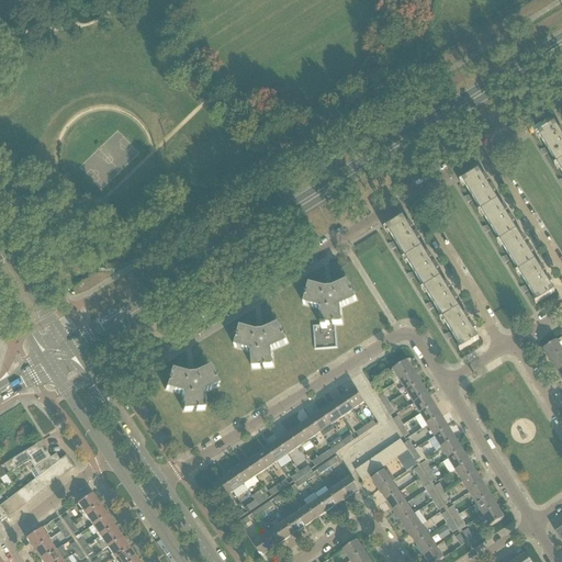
[(549,153),(557,166),(561,163),(561,135),(555,124),(538,135),(547,148),(542,150),(546,156),(549,153)]
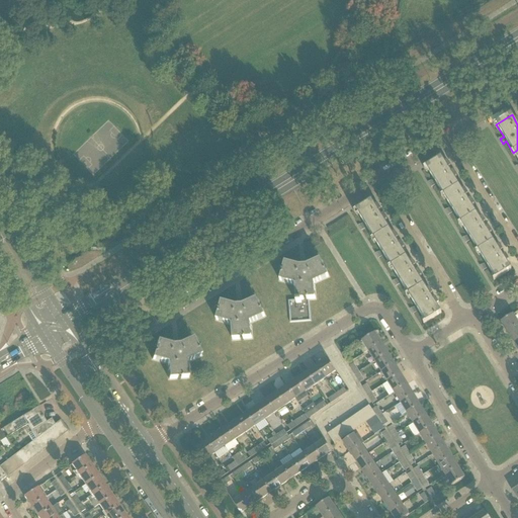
[(436,185),(443,196),(459,186),(452,175),(454,173),(451,169),(449,170),(441,158),(426,168),(433,180),(430,182),(433,186),(436,185)]
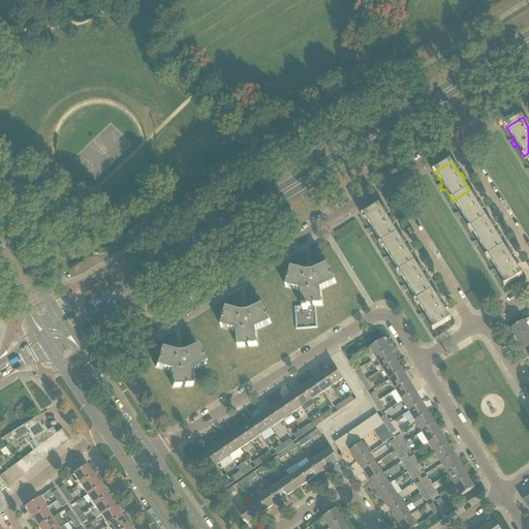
[(463,217),(470,228),(487,219),(479,207),(481,206),(478,200),(476,203),(469,190),(453,200),(460,212),(457,214),(460,219),(463,217)]
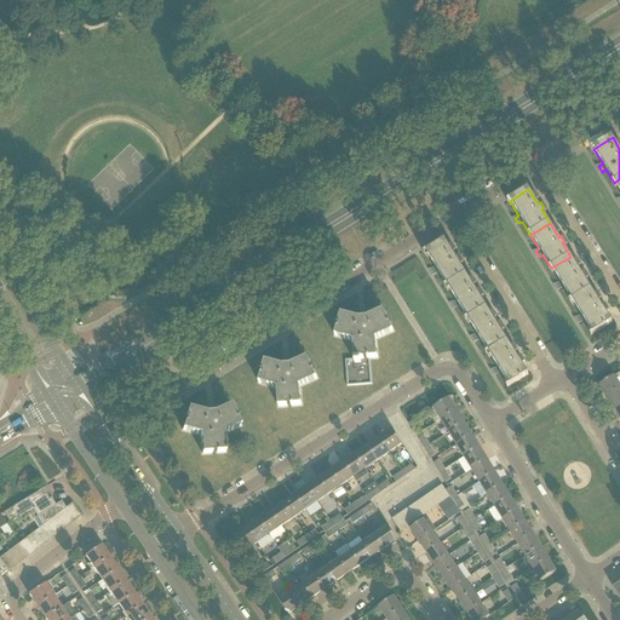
[(438,273),(447,286),(466,275),(458,260),(460,259),(457,253),(454,256),(445,241),(426,252),(435,267),(431,269),(435,275),(438,273)]
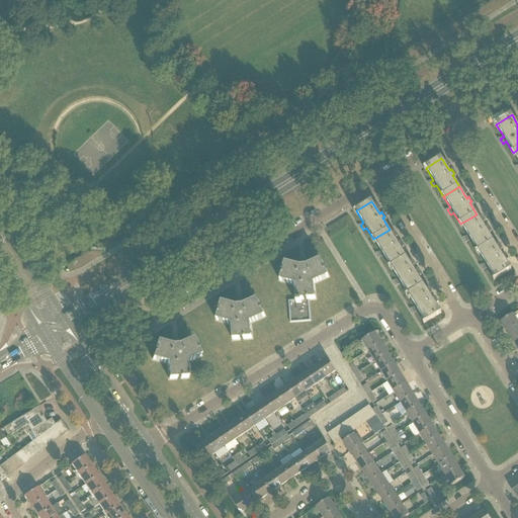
[(470,240),(478,252),(494,242),(487,231),(489,229),(486,225),(484,226),(477,214),(460,224),(467,236),(464,238),(467,242),(470,240)]
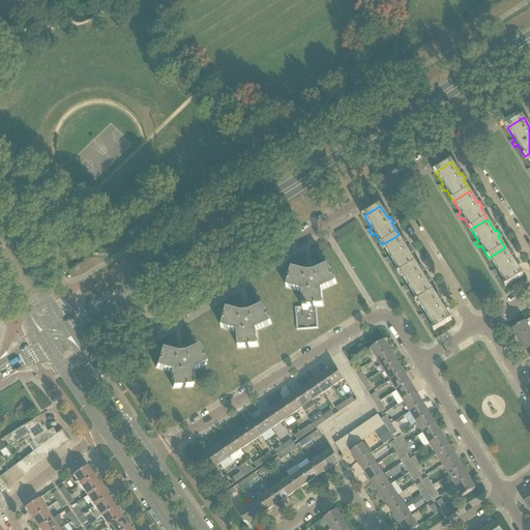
[(392,261),(400,273),(416,263),(409,252),(411,251),(408,245),(406,246),(399,235),(382,244),(389,257),(386,259),(389,263),(392,261)]
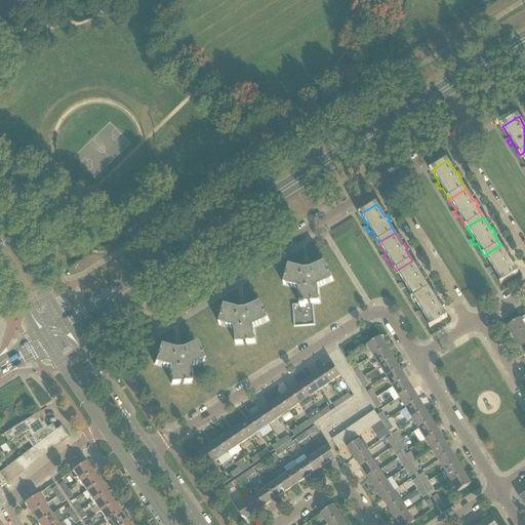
[(500,245),(484,255),(491,267),(488,269),(491,274),(494,272),(502,284),(518,274),(511,261),(513,260),(510,255),(508,257),(500,245)]
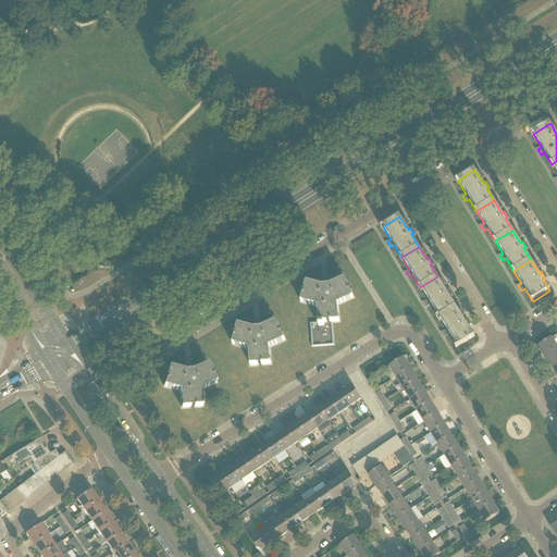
[(431,305),(438,317),(456,307),(448,294),(450,293),(447,287),(445,289),(437,276),(420,287),(428,299),(424,301),(428,307),(431,305)]
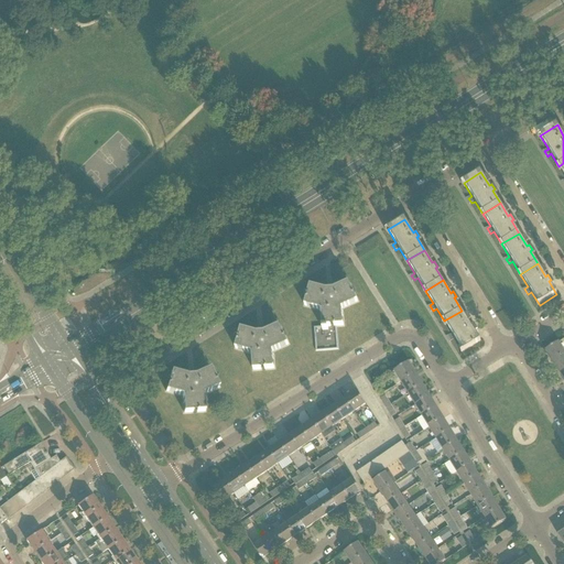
[(326,291),(323,290),(311,286),(305,305),(321,311),(323,327),(314,328),(316,351),(338,349),(336,326),(343,325),(342,308),(357,301),(348,282),(333,290),(326,291)]
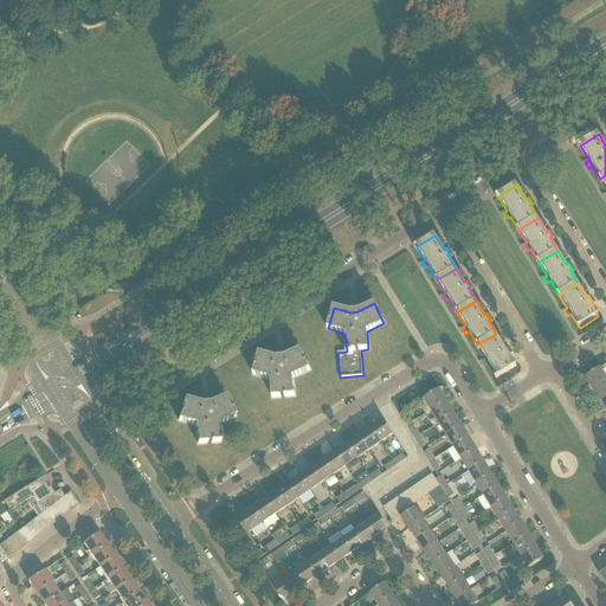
[(496,334),(477,345),(485,359),(482,361),(485,366),(489,363),(498,379),(516,367),(508,353),(510,352),(507,346),(504,347),(496,334)]
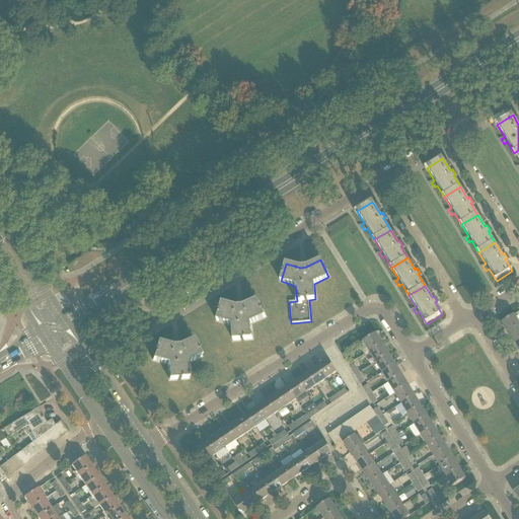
[(236,307),(234,306),(222,303),(217,321),(232,325),(233,341),(251,340),(250,323),(265,317),(256,300),(242,307),(236,307)]
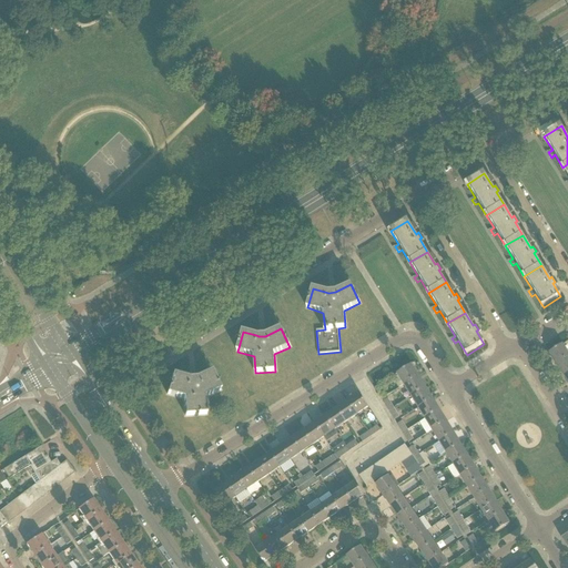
[(549,353),(556,365),(567,356),(567,355),(561,345),(549,353)]
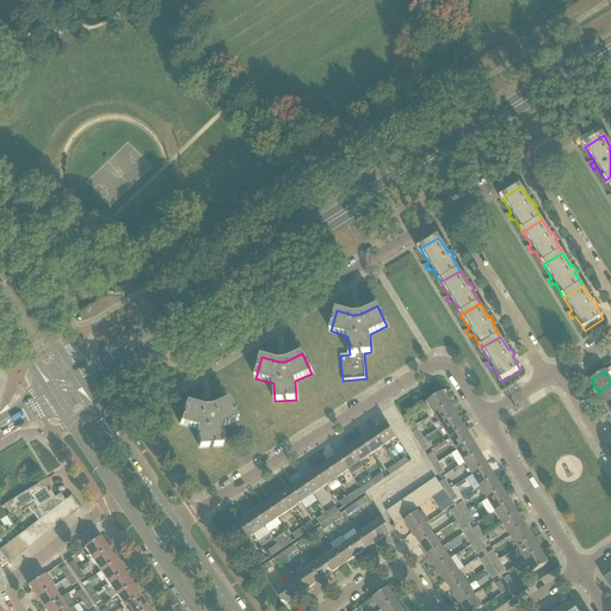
[(610,383),(598,393),(606,405),(610,401),(610,383)]
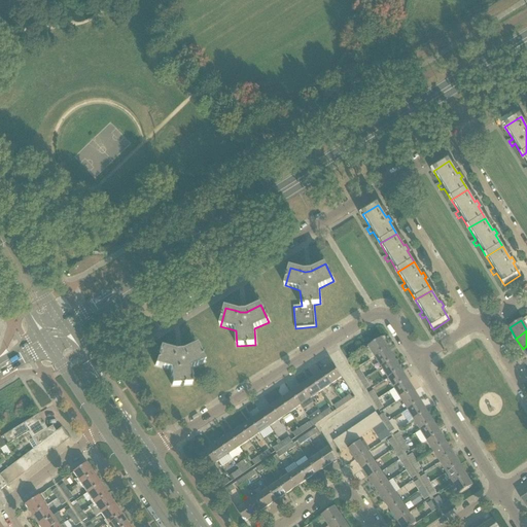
[(367,347),(375,358),(387,350),(381,340),(367,347)]
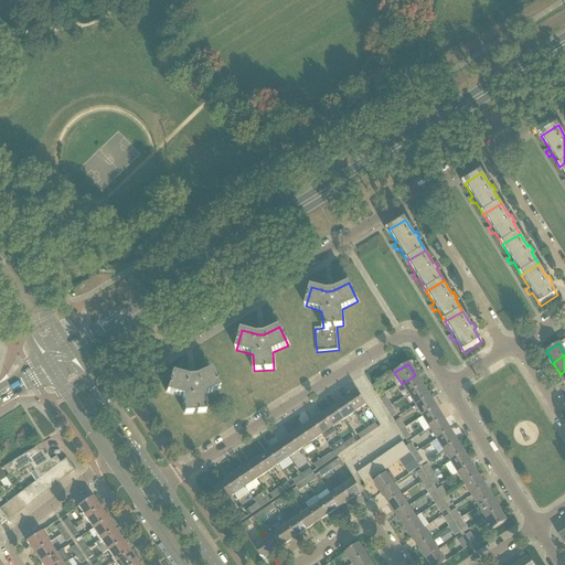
[(188,377),(185,376),(172,373),(167,393),(183,397),(184,414),(204,413),(203,395),(219,388),(210,370),(194,377),(188,377)]
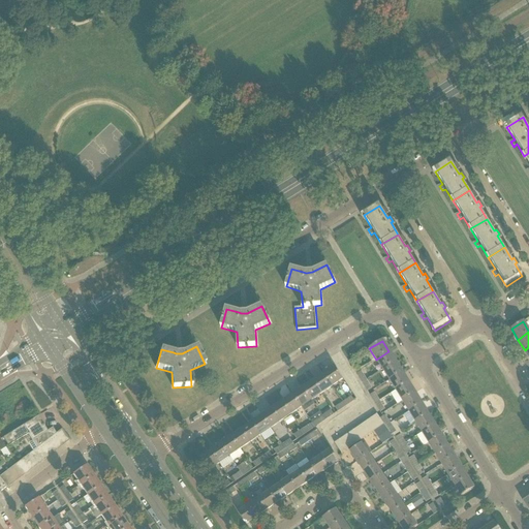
[(376,360),(382,370),(396,362),(389,351),(376,360)]
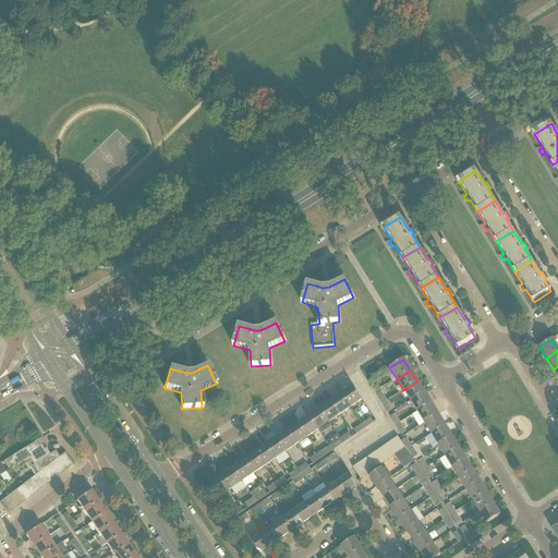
[(367,381),(373,390),(378,387),(373,378),(367,381)]
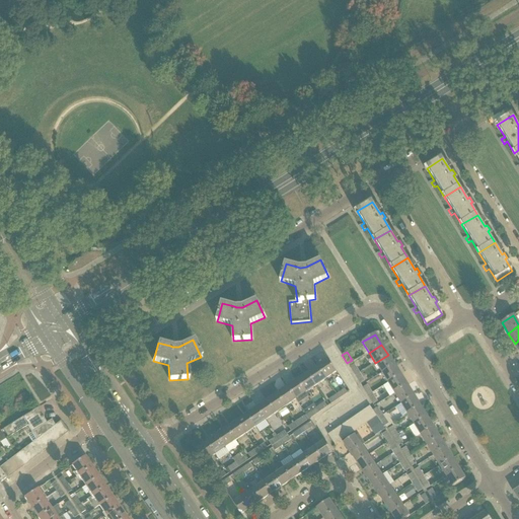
[(375,363),(381,373),(394,365),(388,355),(375,363)]
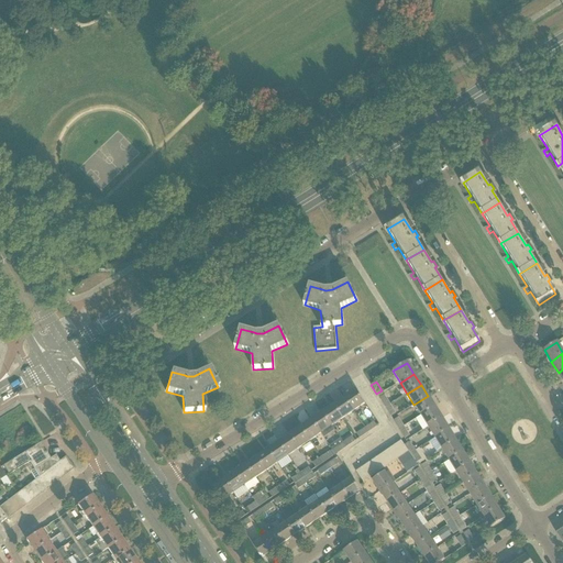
[(355,389),(344,397),(353,410),(365,403),(355,389)]
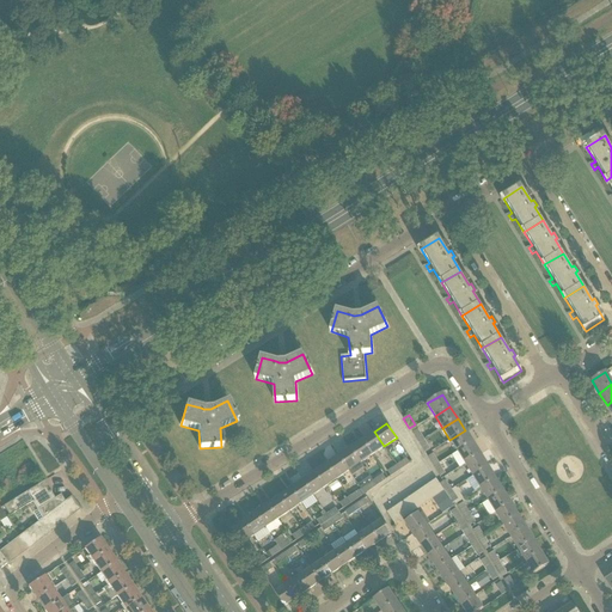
[(412,433),(418,444),(424,440),(417,430),(412,433)]
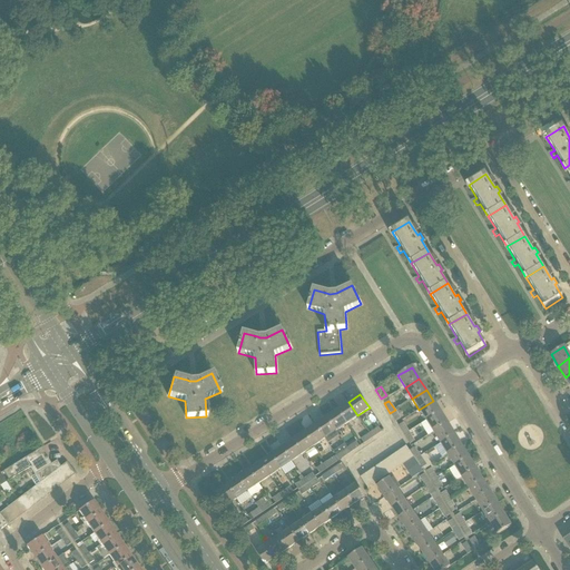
[(419,410),(426,421),(441,413),(433,401),(419,410)]
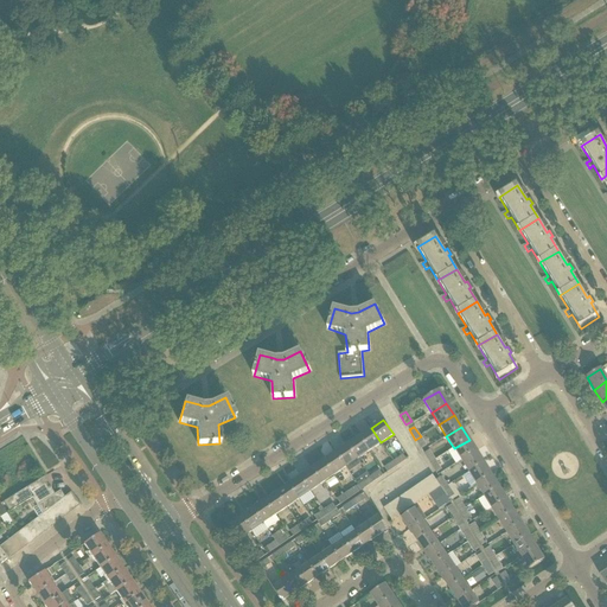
[(371,428),(359,436),(369,451),(381,442),(371,428)]
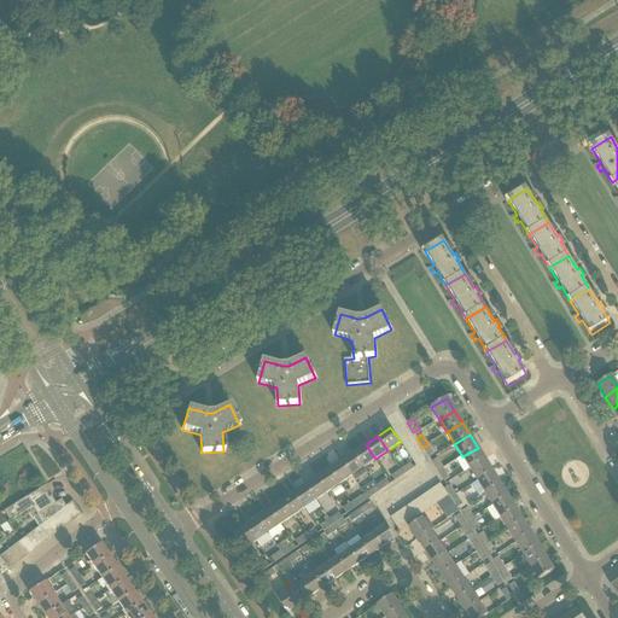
[(366,444),(354,453),(365,467),(375,459),(366,444)]
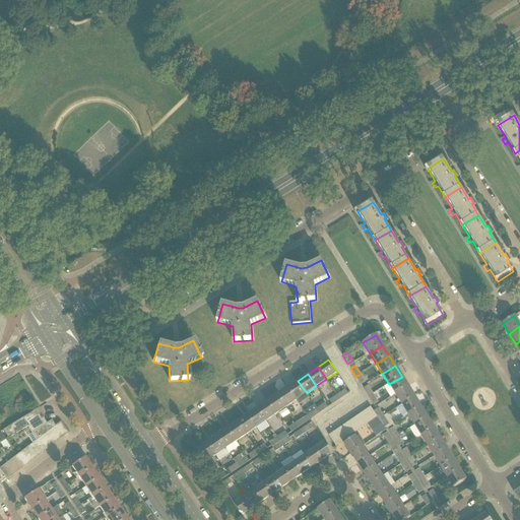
[(361,374),(355,377),(361,385),(365,382),(361,374)]
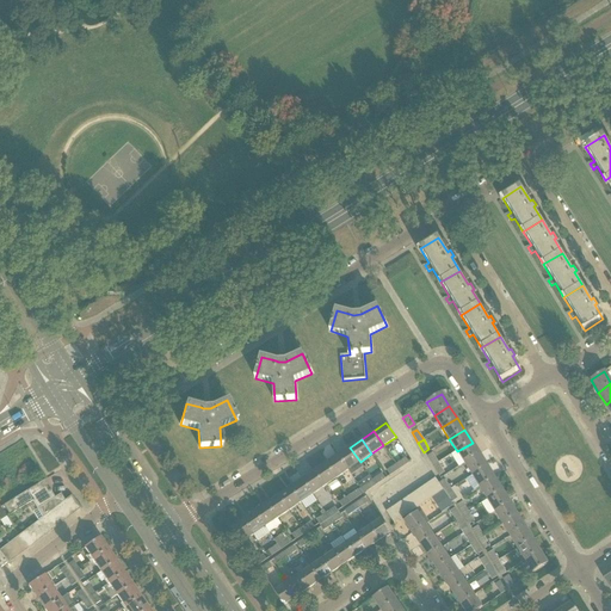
[(457,451),(464,464),(480,455),(473,443),(457,451)]
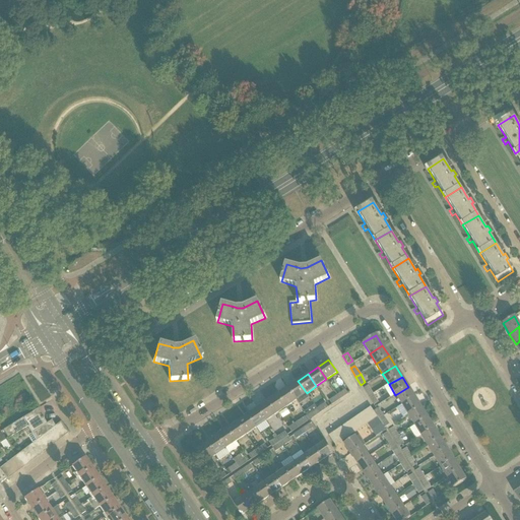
[(298,381),(287,388),(297,400),(300,404),(310,397),(307,393),(298,381)]
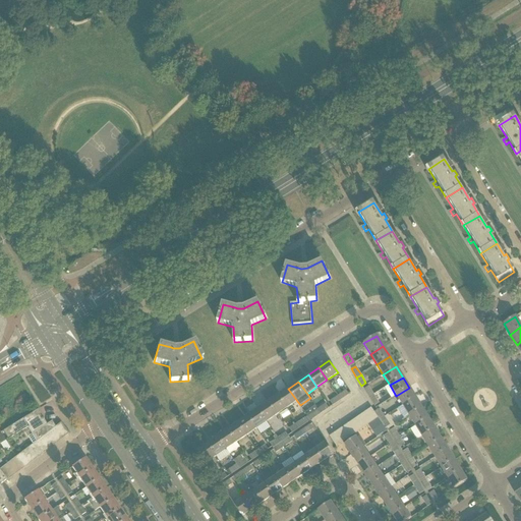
[(364,390),(369,398),(373,395),(368,387),(364,390)]
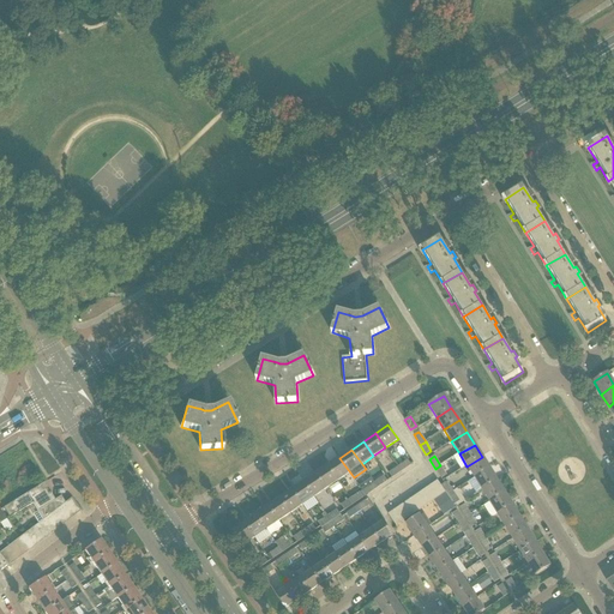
[(467,467),(475,479),(489,469),(482,457),(467,467)]
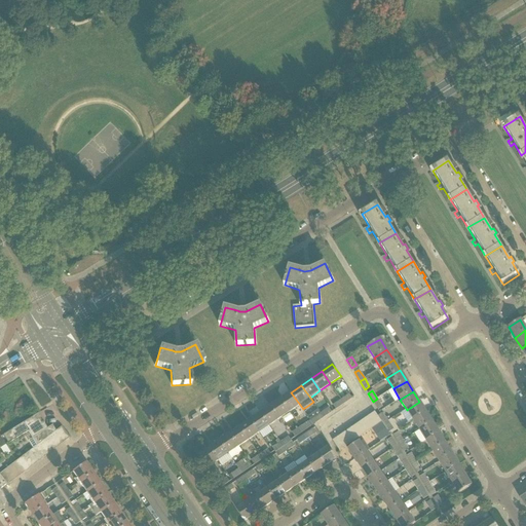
[(291,392),(280,399),(290,412),(300,405),(291,392)]
